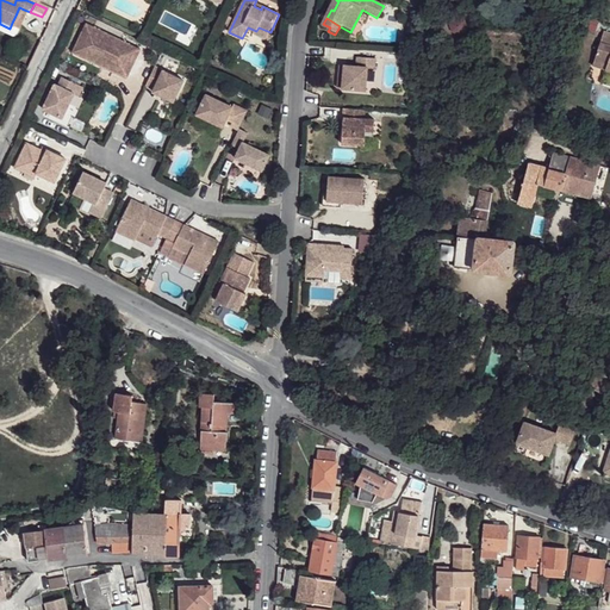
[(126,75),(139,49),(86,23),(76,47),(83,50),(81,54),(100,62),(101,58),(110,62),(107,66),(126,75)]
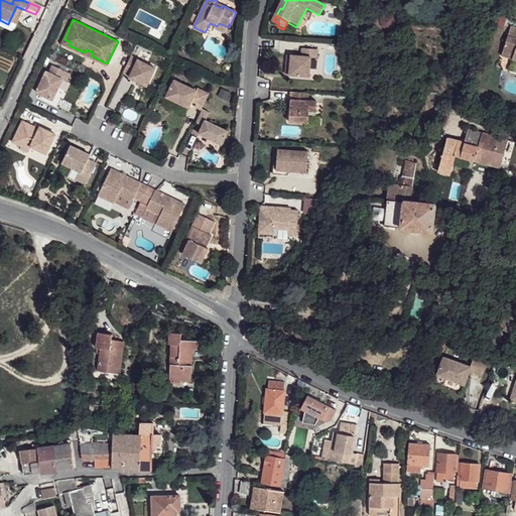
[(219,23),(217,26),(216,28),(226,33),(229,27),(219,23)]
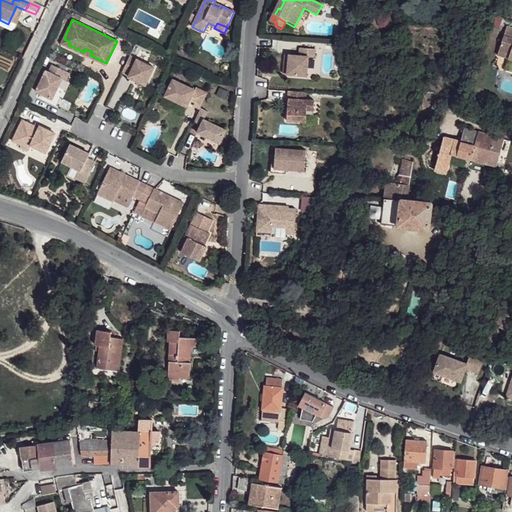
[(511,29),(506,28),(499,49),(510,53),(507,60),(511,61),(511,29)]
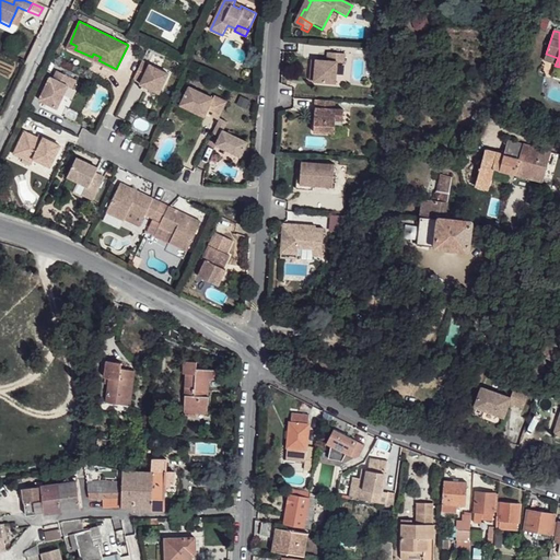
[(327,61),(315,59),(313,82),(333,83),(335,61),(342,62),(342,54),(327,54),(327,61)]
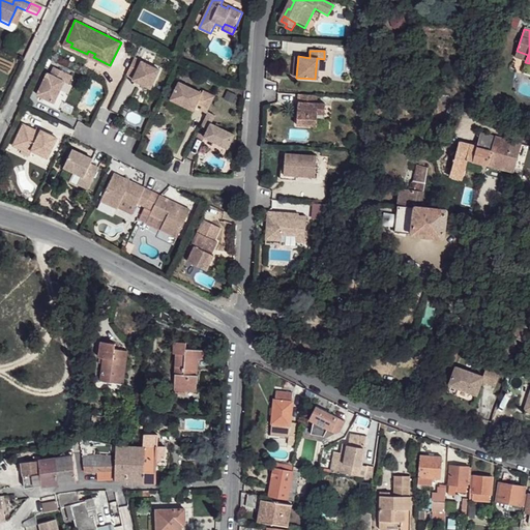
[(528,55),(517,51),(514,58),(525,62),(528,55)]
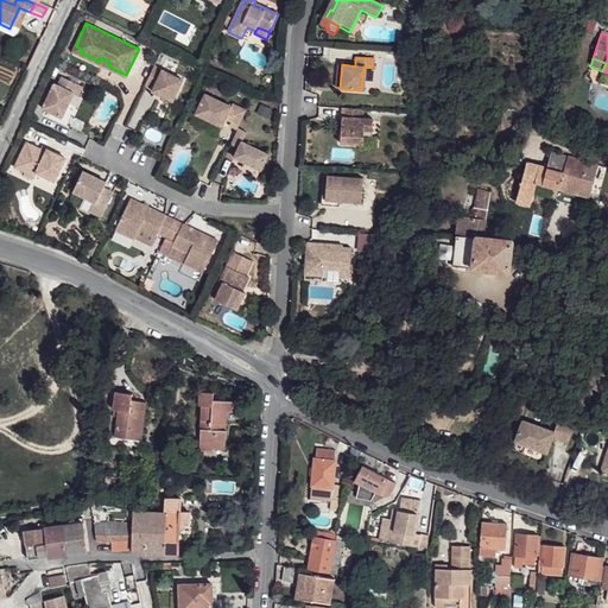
[(184,81),(156,67),(146,84),(154,89),(153,92),(173,101),(184,81)]
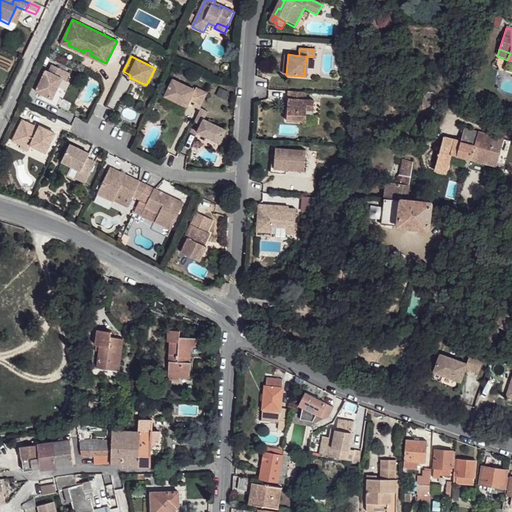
[(72,74),(54,65),(51,70),(47,68),(33,98),(50,106),(64,77),(69,79),(72,74)]
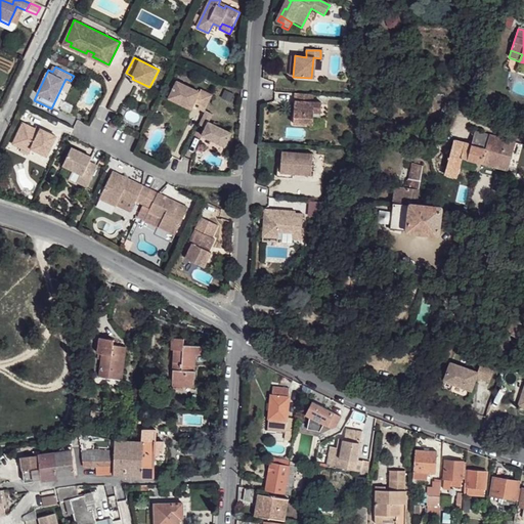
[(207,110),(213,96),(202,91),(201,93),(178,82),(170,98),(192,110),(197,102),(199,98),(204,100),(202,104),(200,110),(206,113),(207,110)]
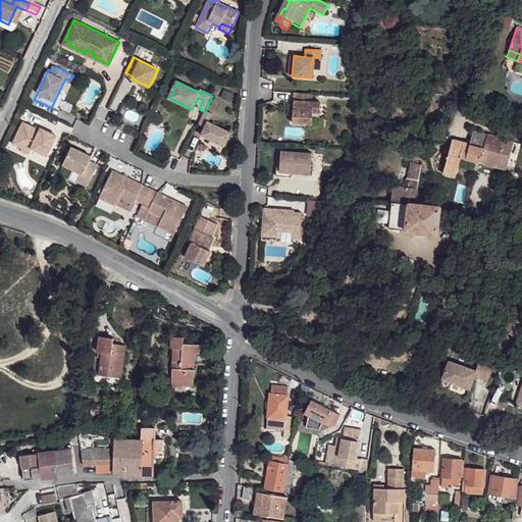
[(310,94),(292,93),(292,105),(295,106),(295,114),(292,114),(291,126),(302,127),(310,127),(310,119),(318,119),(319,103),(310,102),(310,94)]
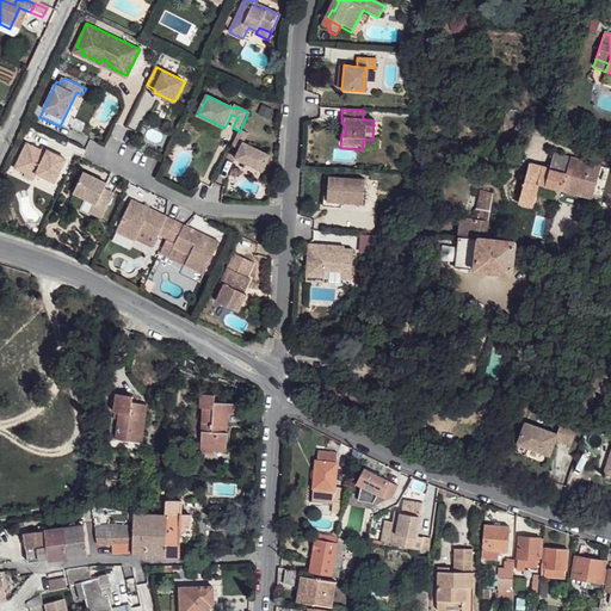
[(248,131),(241,128),(240,131),(234,143),(241,147),(236,155),(264,168),(271,153),(245,140),(248,131)]
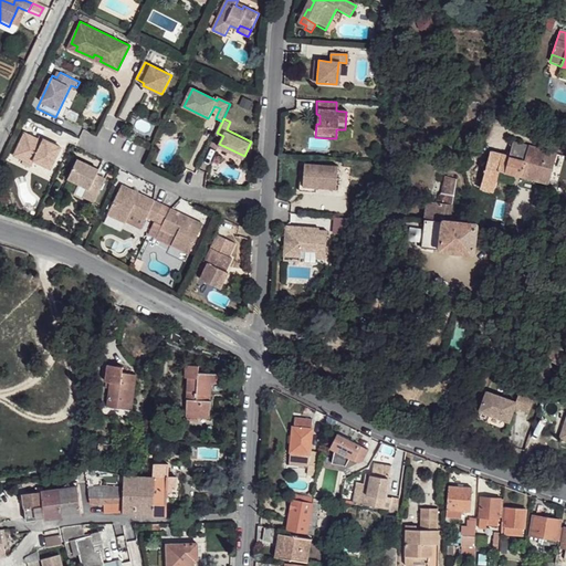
[(38,140),(24,134),(17,152),(37,160),(52,168),(62,148),(45,140),(43,143),(38,140)]
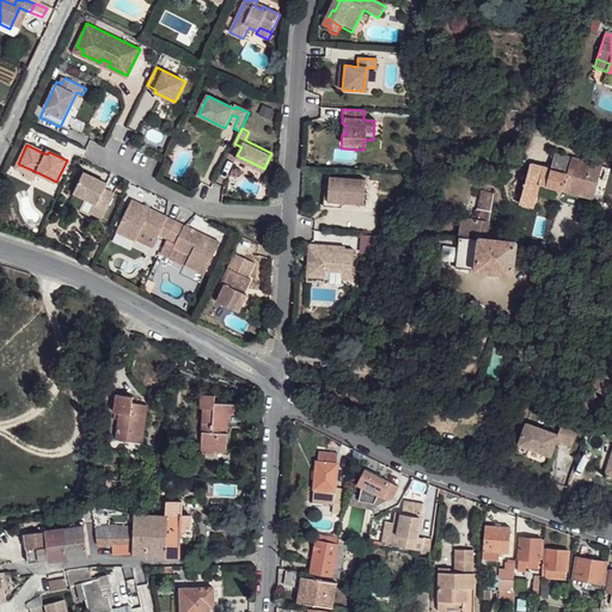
[(568,173),(571,158),(555,153),(550,169),(568,173)]
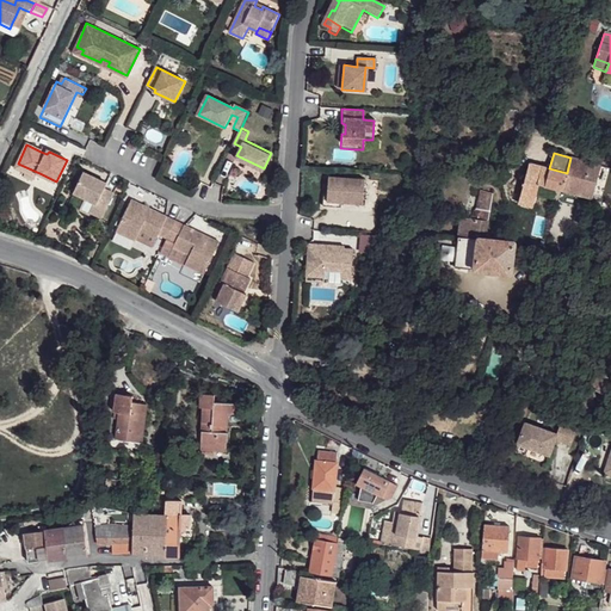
[(591,198),(599,166),(571,158),(567,173),(562,190),(591,198)]
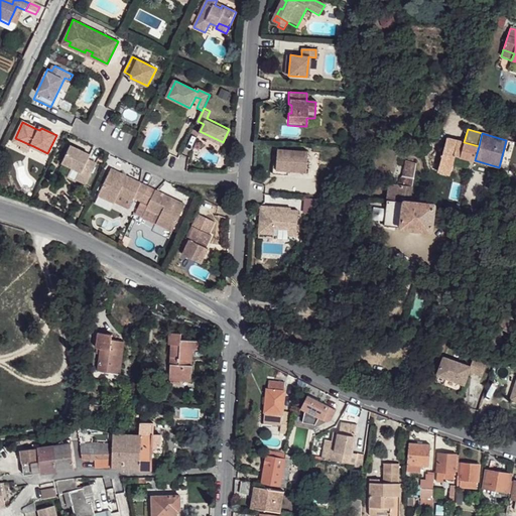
[(33,146),(15,138),(13,142),(31,151),(33,146)]
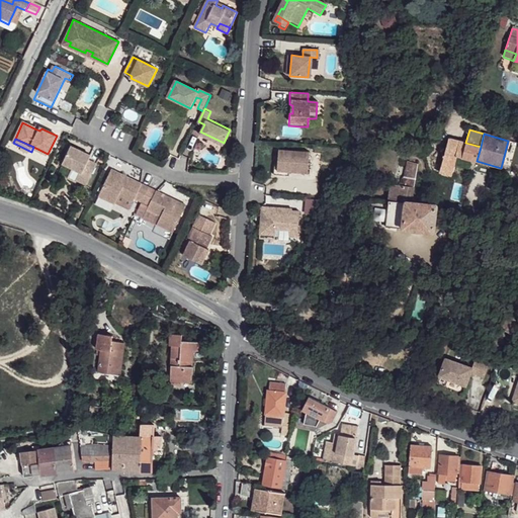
[(441,172),(454,176),(457,164),(459,156),(463,143),(448,139),(439,171),(441,172)]
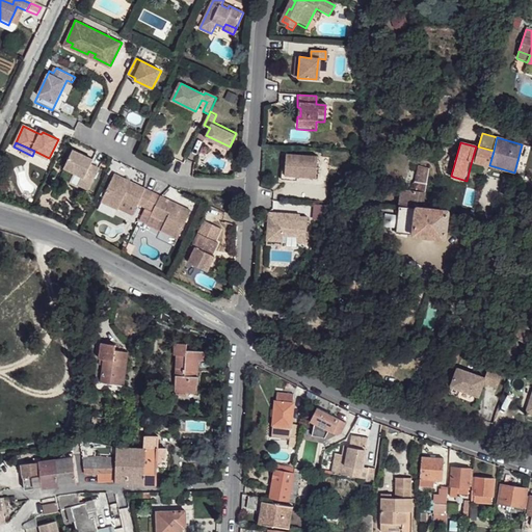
[(489,165),(494,151),(478,147),(476,147),(472,160),(489,165)]
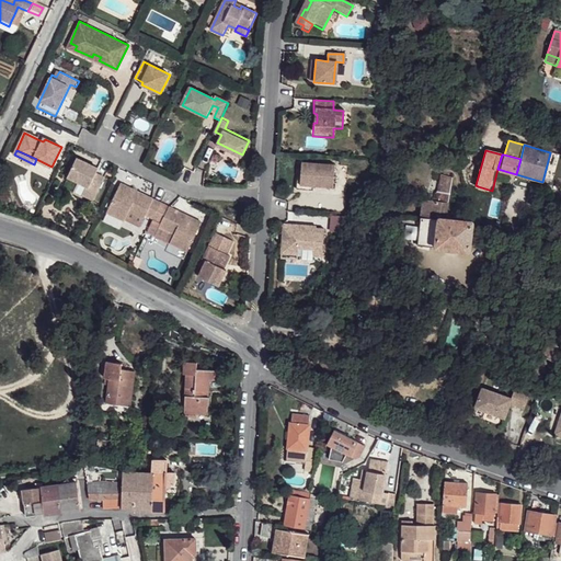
[(91,165),(77,158),(68,178),(79,183),(90,189),(86,197),(94,202),(106,178),(96,173),(99,169),(95,167),(94,169),(90,168),(91,165)]
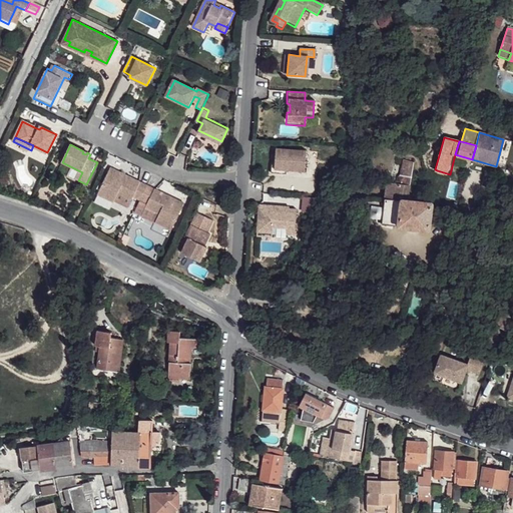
[(306,150),(276,149),(276,158),(273,157),(272,173),(286,174),(286,170),(305,172),(306,150)]
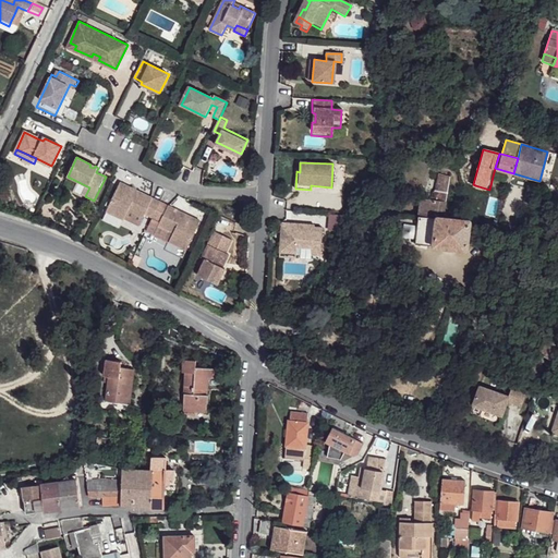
[(419,216),(419,217),(436,218),(444,218),(445,213),(447,197),(450,177),(439,174),(435,192),(432,194),(431,201),(421,198),(419,216)]
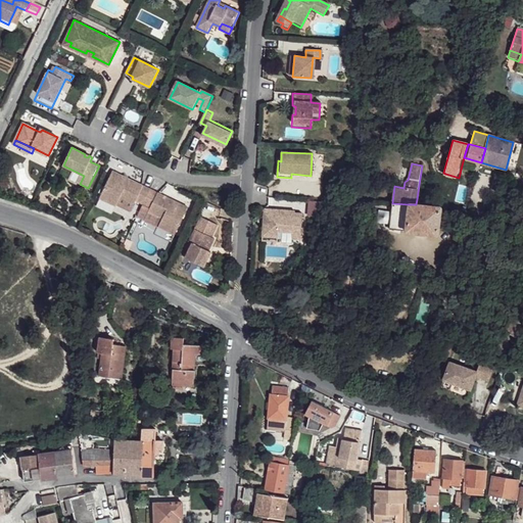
[(84,176),(74,171),(68,181),(79,185),(80,184),(84,176)]
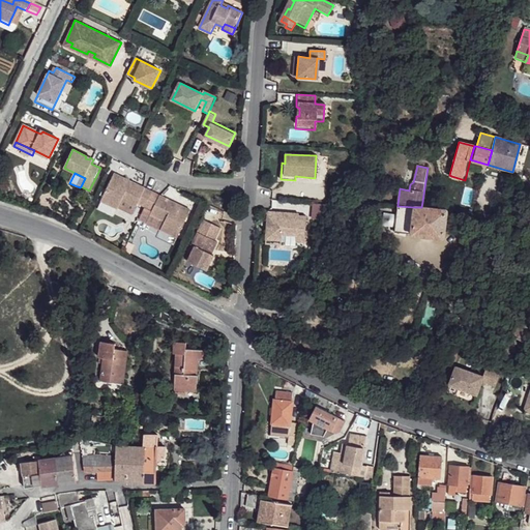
[(126,178),(115,173),(112,179),(117,182),(112,192),(107,189),(101,200),(116,207),(119,201),(133,207),(135,203),(145,208),(153,192),(130,180),(128,185),(123,183),(126,178)]
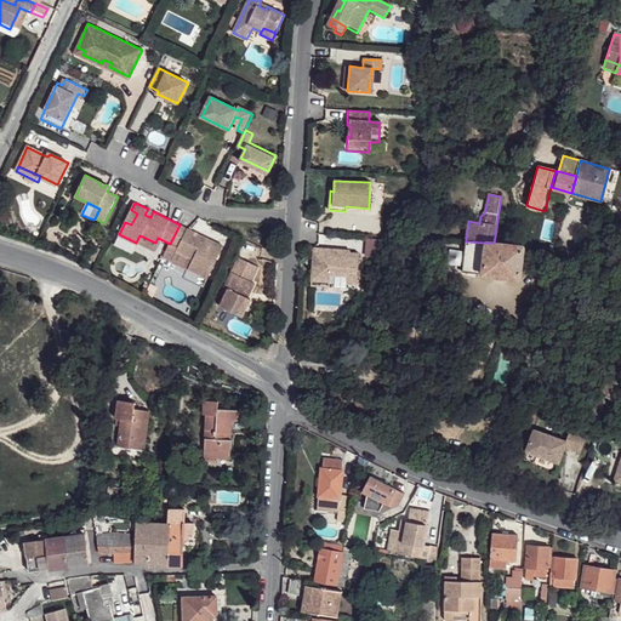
[(137,214),(131,210),(125,222),(131,224),(137,214)]
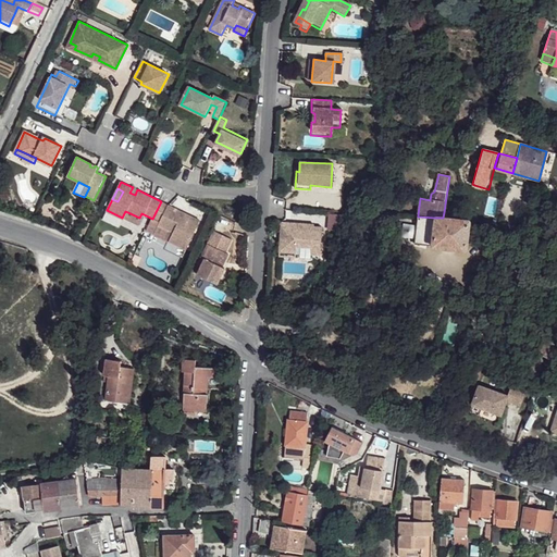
[(161,201),(152,219),(160,222),(158,227),(173,235),(170,242),(185,249),(190,238),(186,236),(192,224),(196,226),(199,220),(184,213),(182,218),(176,214),(178,210),(161,201)]
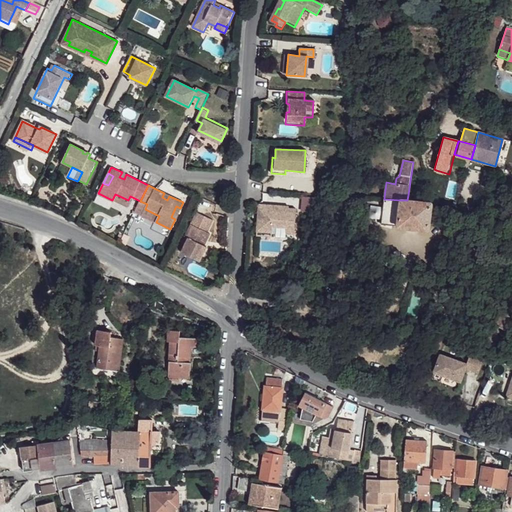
[(314,211),(313,196),(301,197),(301,211),(314,211)]
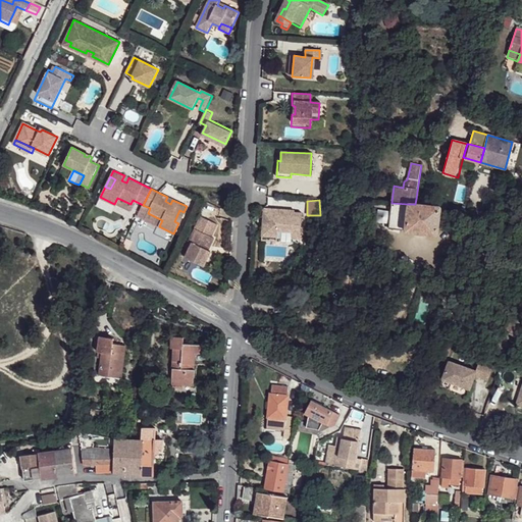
[(392,203),(389,228),(405,230),(408,204),(392,203)]
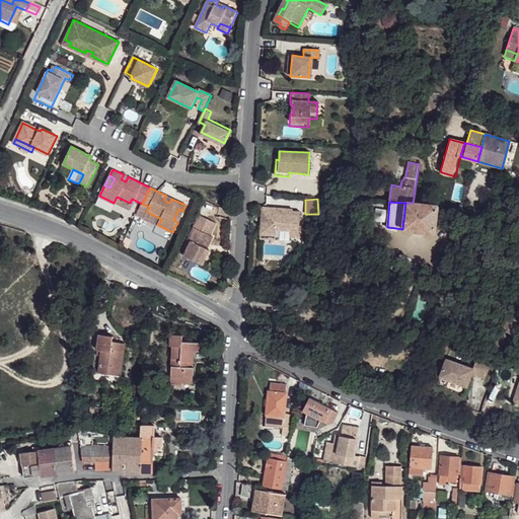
[(402,229),(434,233),(437,206),(413,203),(405,203),(402,229)]
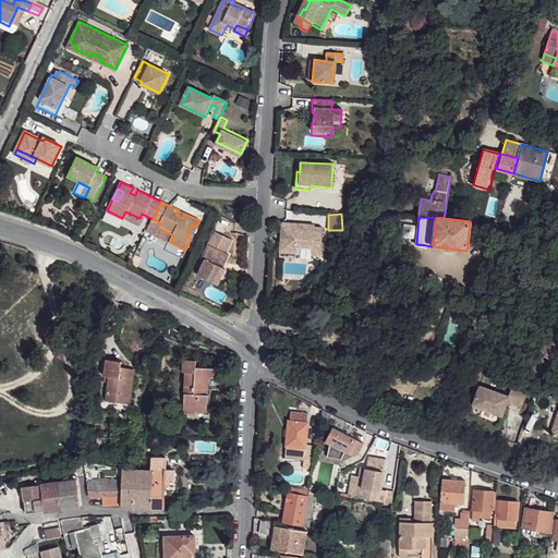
[(315,225),(281,222),(281,235),(283,235),(283,240),(281,240),(280,252),(296,253),(298,245),(312,246),(312,253),(322,254),(323,227),(315,226),(315,225)]
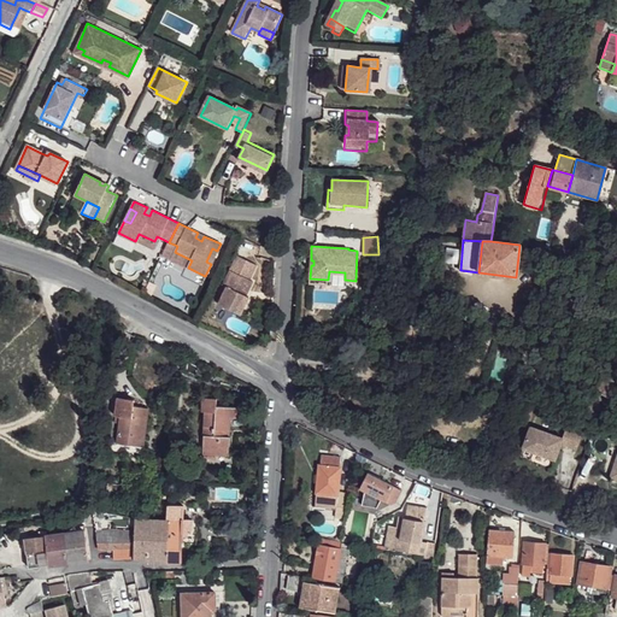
[(217,251),(212,248),(206,262),(211,264),(217,251)]
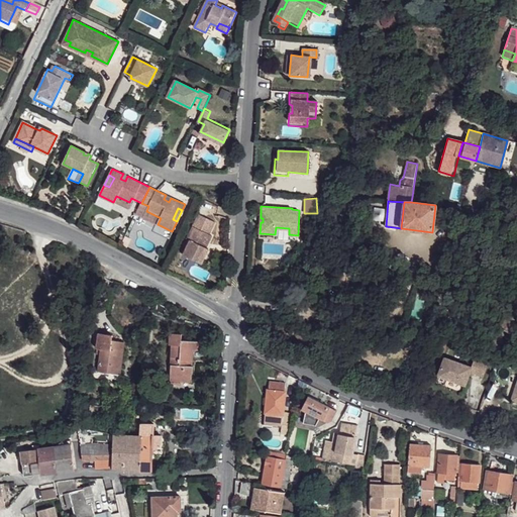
[(216,222),(200,214),(188,239),(191,240),(184,255),(202,265),(209,248),(207,247),(213,235),(210,234),(216,222)]
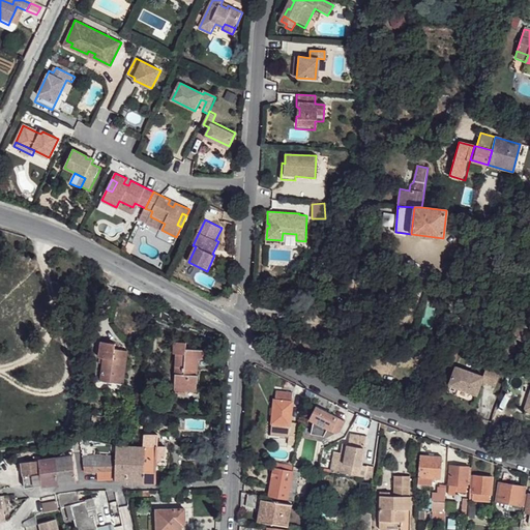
[(529,330),(529,327),(523,322),(513,335),(523,341),(529,330)]
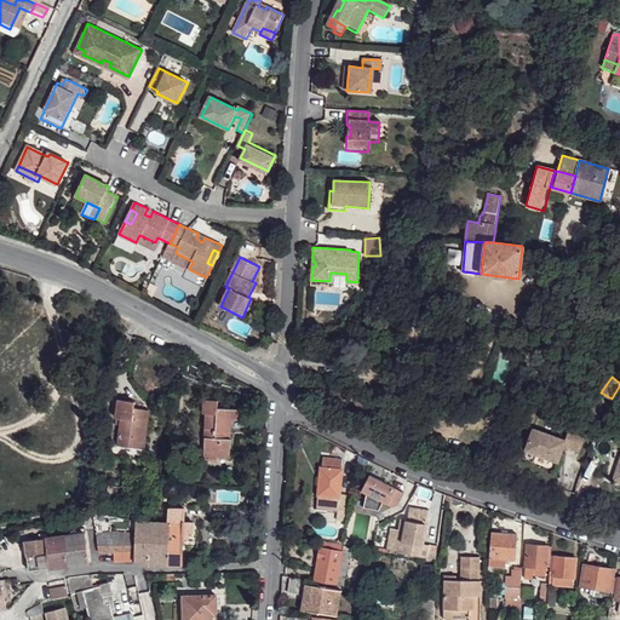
[(116,418),(119,401),(107,399),(104,417),(116,418)]
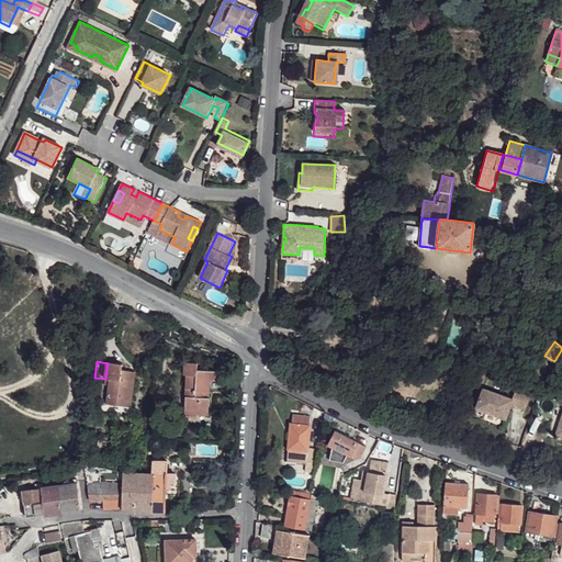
[(131,407),(134,386),(128,385),(131,371),(130,371),(122,370),(122,364),(108,363),(105,379),(110,380),(107,404),(131,407)]
